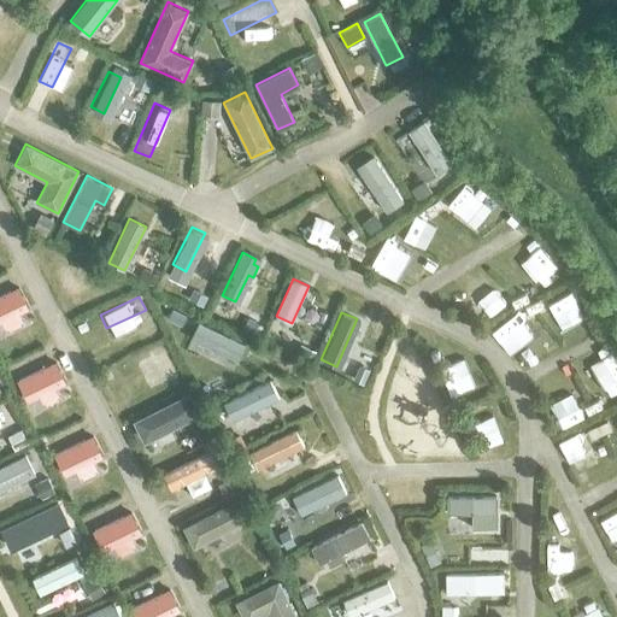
[(238,341),(199,323),(192,339),(230,356),(238,341)]
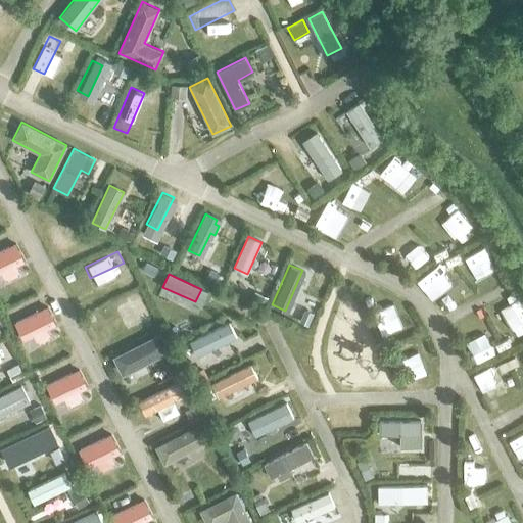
[(138,292),(96,313),(103,326),(125,315),(129,323),(138,318),(134,311),(144,305),(138,292)]
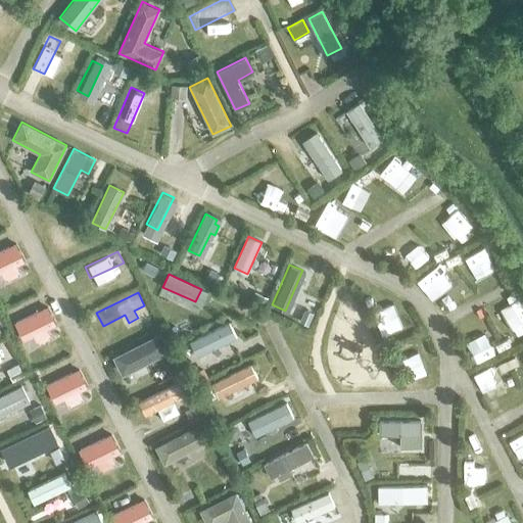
[(495,305),(464,321),(481,355),(512,340),(495,305)]
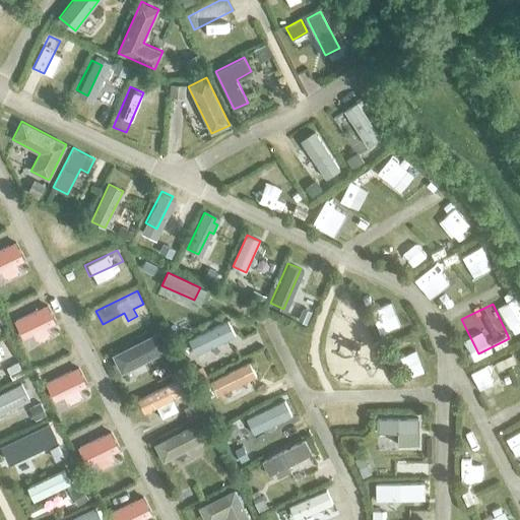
[(197,349),(235,331),(228,318),(190,337),(197,349)]
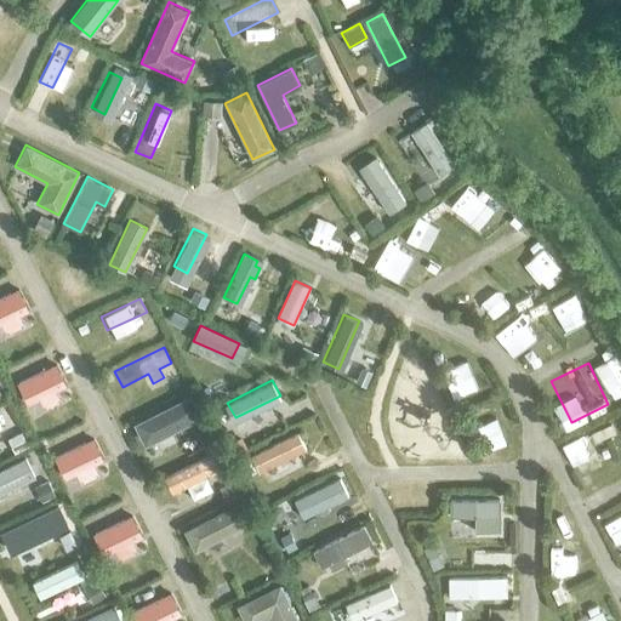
[(144,445),(201,417),(191,396),(134,423),(144,445)]
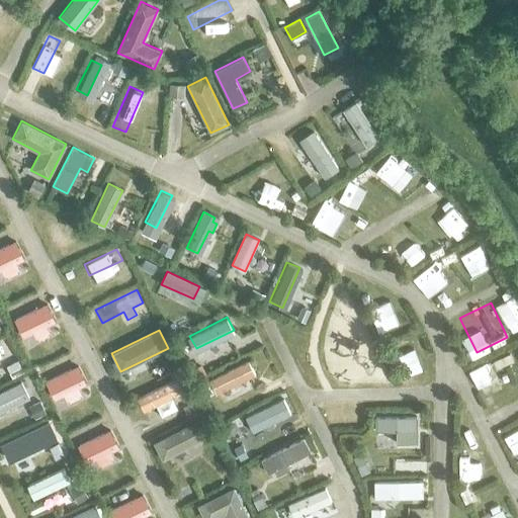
[(248,360),(209,380),(217,394),(255,374),(248,360)]
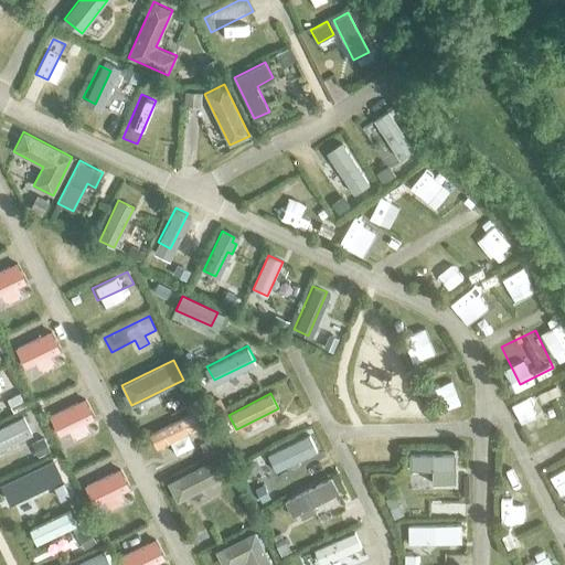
[(157,448),(203,425),(196,411),(150,434),(157,448)]
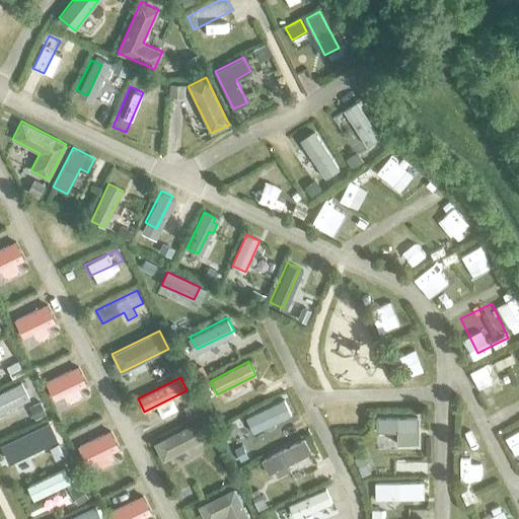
[(0,411),(23,398),(17,387),(0,396),(0,411)]
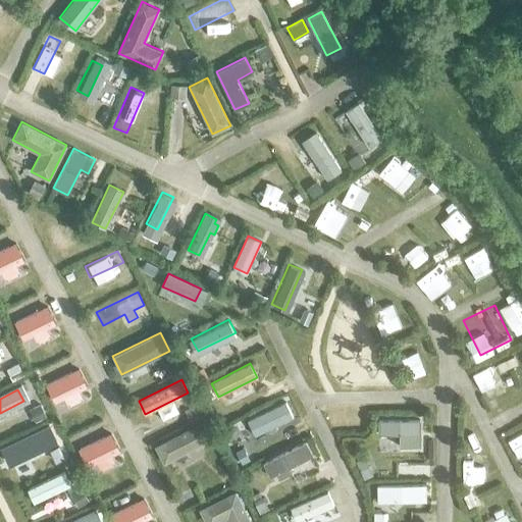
[(276,403),(232,425),(244,448),(253,442),(251,437),(262,431),(264,435),(273,431),(271,427),(285,420),(276,403)]
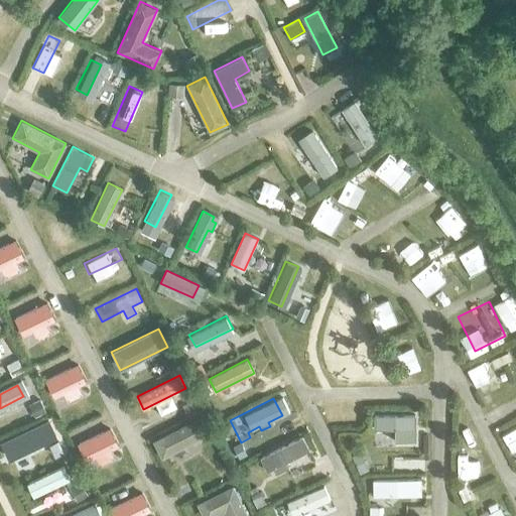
[(162,458),(211,433),(202,415),(153,440),(162,458)]
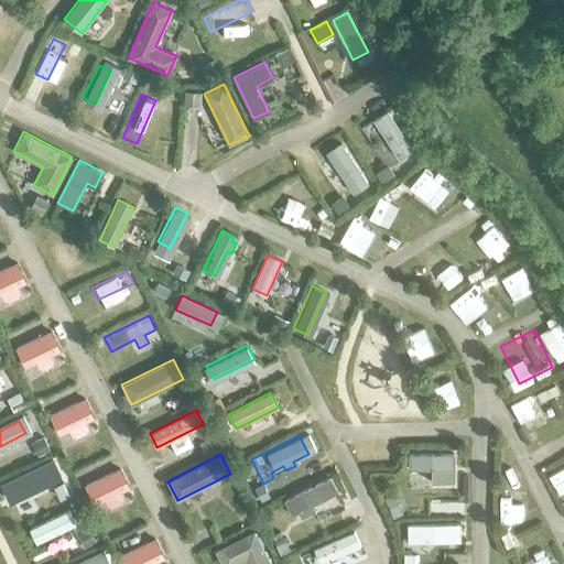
[(454,454),(409,454),(409,468),(432,468),(432,481),(454,481),(454,454)]
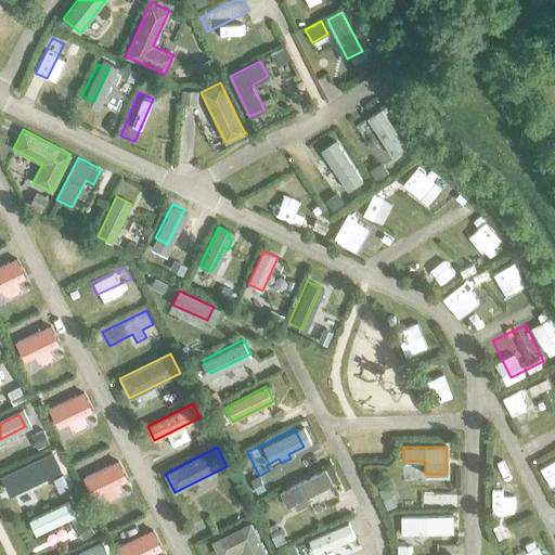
[(12,490),(46,472),(39,460),(5,477),(12,490)]
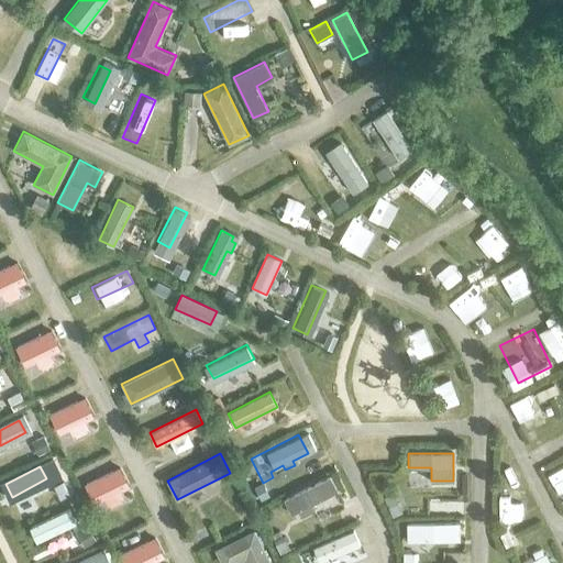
[(329,476),(284,499),(290,514),(298,510),(301,517),(315,510),(311,504),(337,490),(329,476)]
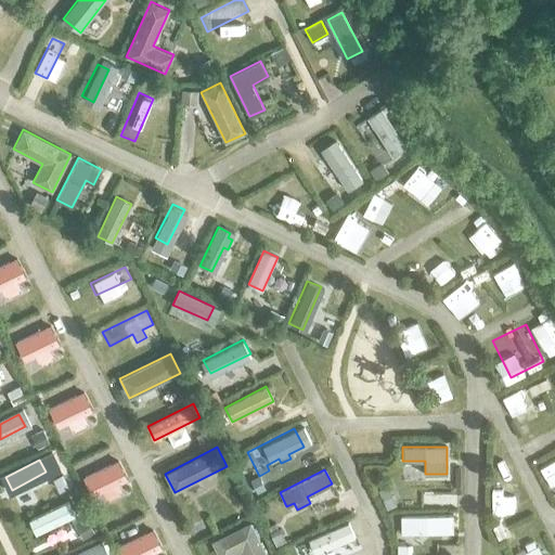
[(36,534),(75,515),(67,501),(29,520),(36,534)]
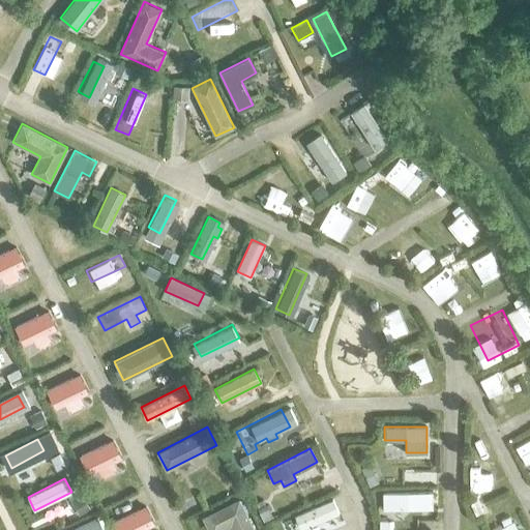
[(432,492),(383,493),(383,508),(433,507),(432,492)]
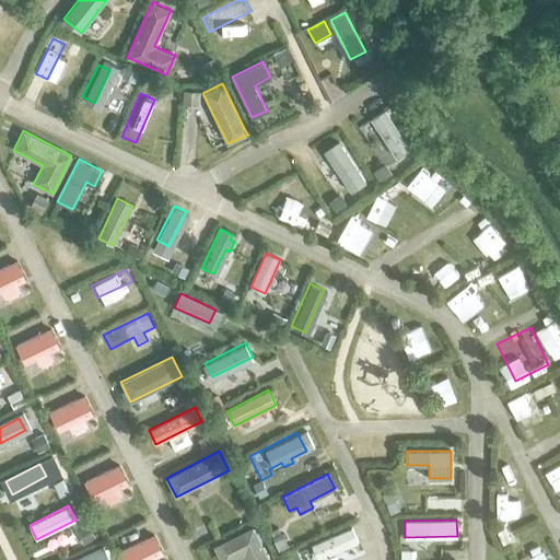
[(232,559),(243,555),(245,559),(269,559),(253,526),(213,546),(220,559),(232,559)]
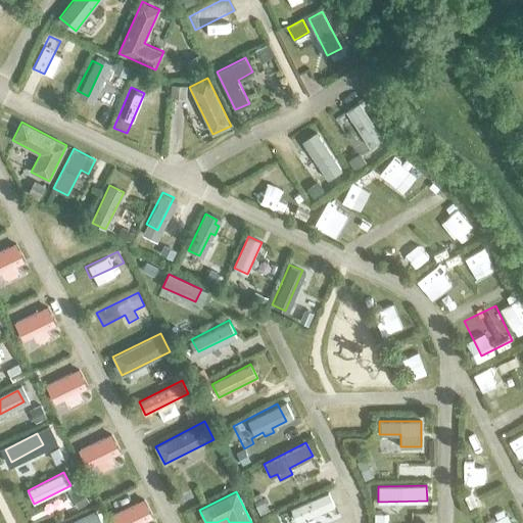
[(287,522),(289,522),(319,510),(314,498),(283,513),(287,522)]
